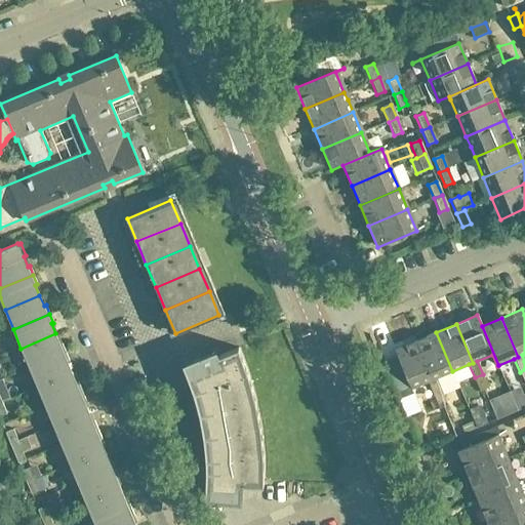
[(452,371),(436,332),(415,340),(432,379),(428,381),(434,395),(442,392),(436,378),(452,371)]
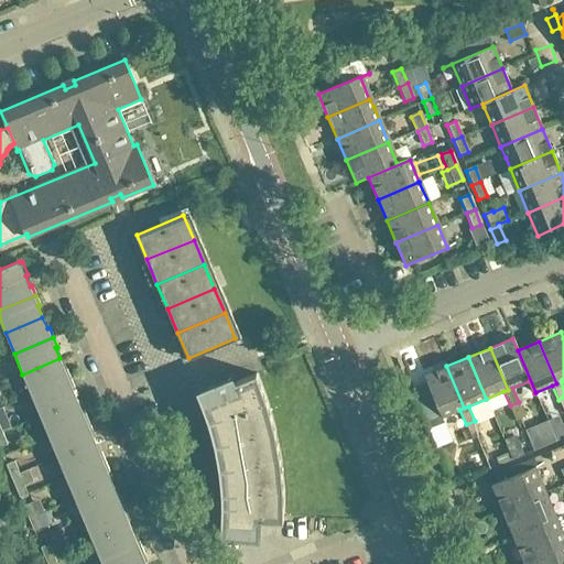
[(71,378),(66,369),(64,369),(60,358),(22,375),(31,394),(71,378)]
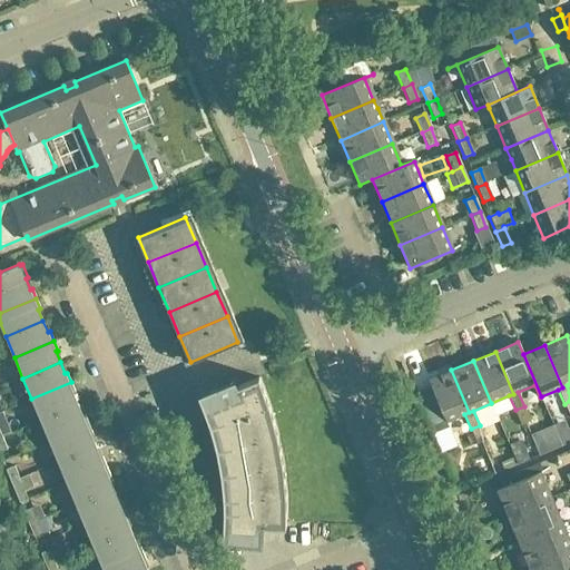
[(469,412),(451,370),(429,380),(446,422),(464,414),(469,412)]
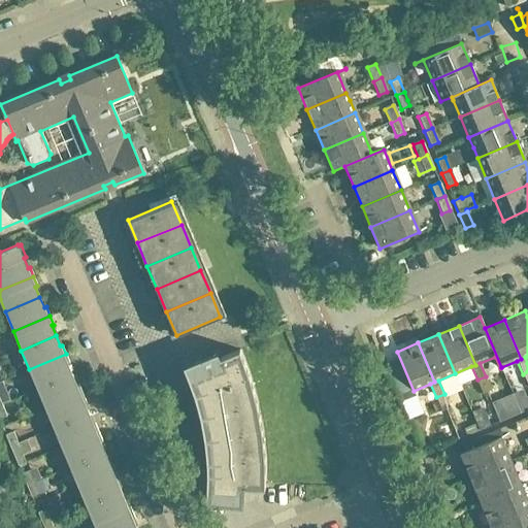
[(262,431),(260,419),(260,417),(257,404),(257,403),(254,391),(253,390),(250,377),(245,364),(244,363),(239,350),(192,369),(198,384),(201,392),(196,393),(203,416),(207,439),(209,463),(213,462),(213,473),(213,486),(212,498),(237,500),(238,487),(242,488),(246,488),(265,489),(265,484),(265,474),(265,473),(265,459),(264,447),(263,444),(262,432),(262,431)]
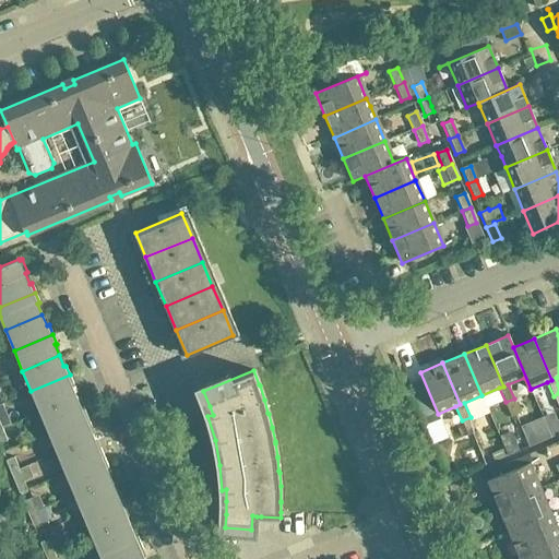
[(76,396),(72,385),(74,384),(70,375),(31,391),(39,412),(76,396)]
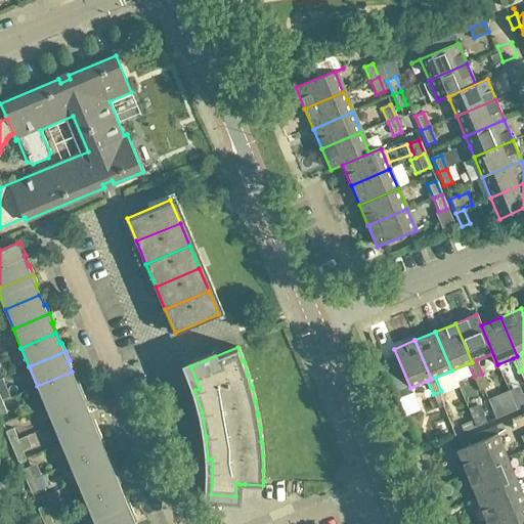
[(82,390),(78,381),(76,382),(72,372),(37,386),(45,405),(82,390)]
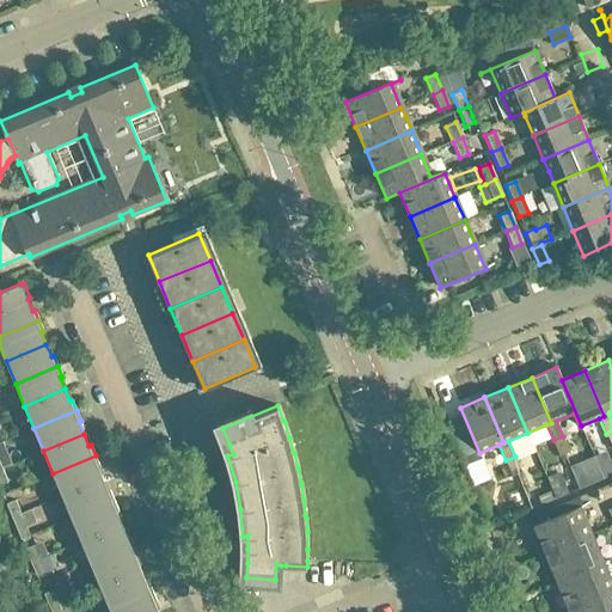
[(569,453),(563,436),(554,440),(560,457),(569,453)]
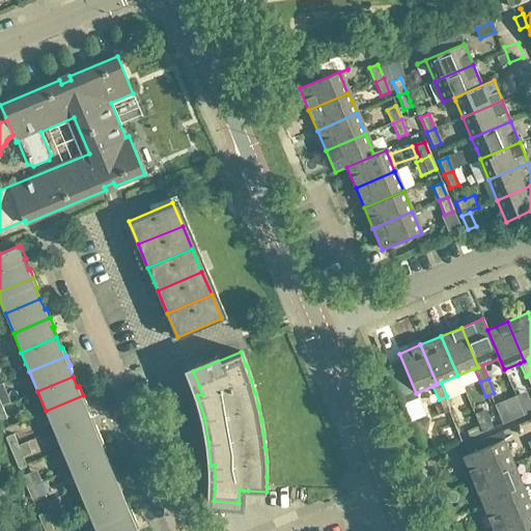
[(89,416),(84,406),(86,404),(83,395),(46,411),(54,430),(89,416)]
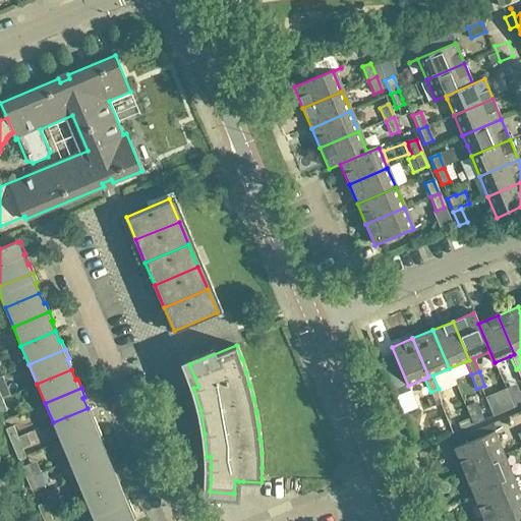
[(444,402),(439,389),(430,392),(436,406),(444,402)]
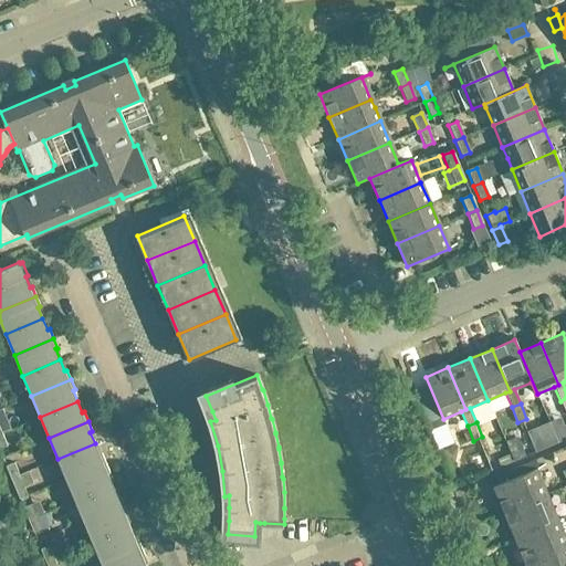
[(106,463),(102,453),(100,454),(95,443),(58,459),(66,480),(106,463)]
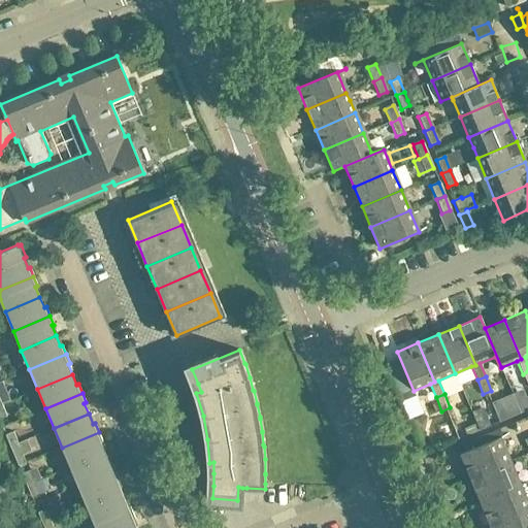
[(490,425),(487,418),(475,422),(479,430),(490,425)]
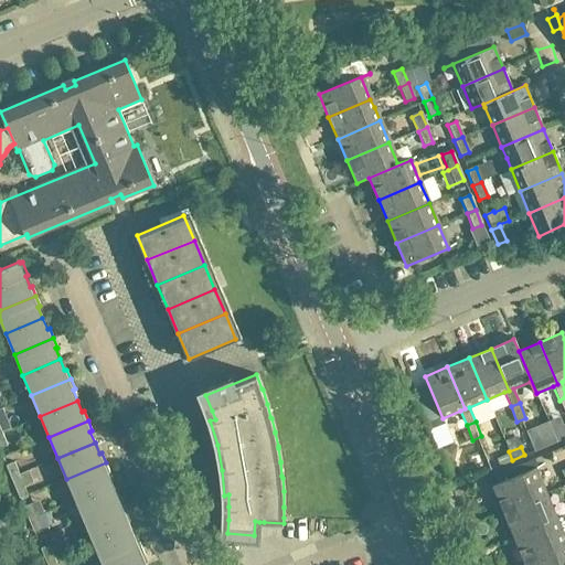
[(19,473),(14,461),(6,465),(11,478),(19,473)]
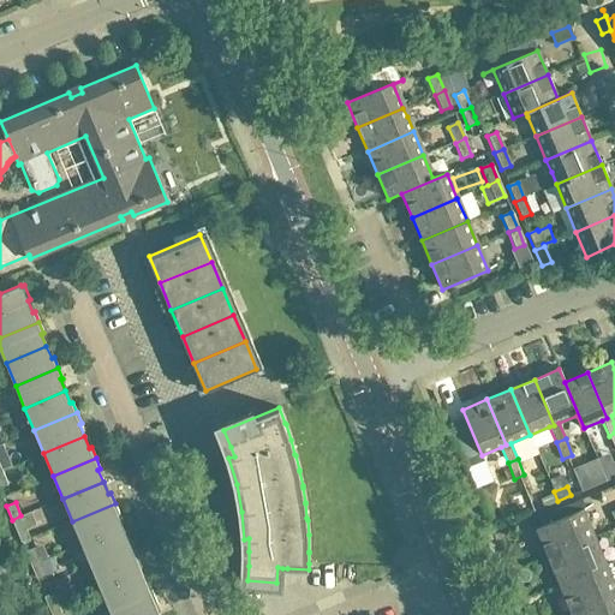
[(121,526),(117,514),(119,513),(115,503),(72,521),(82,543),(121,526)]
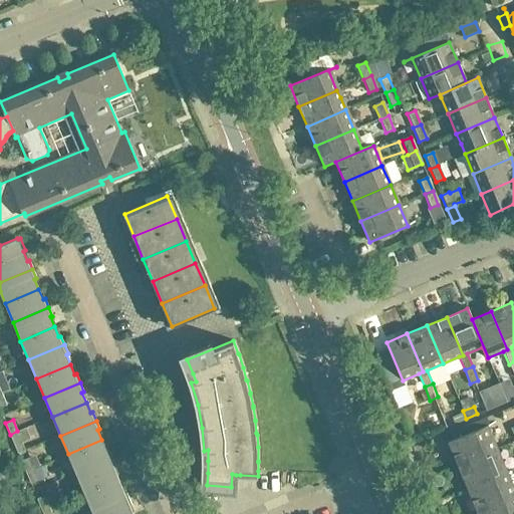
[(496,450),(486,427),(448,443),(457,466),(496,450)]
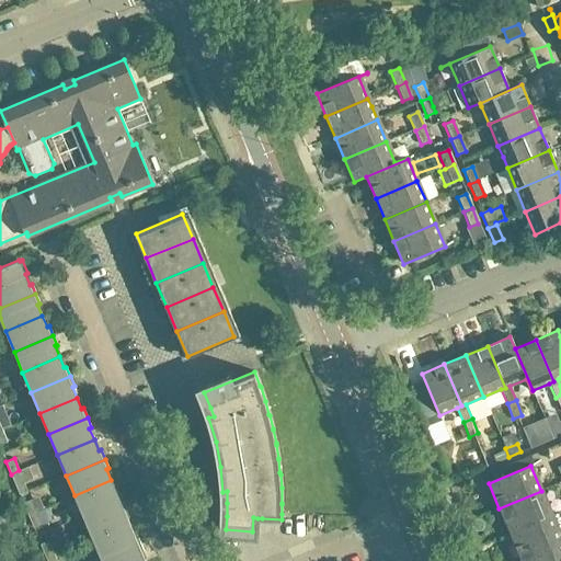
[(24,483),(19,470),(11,474),(16,487),(24,483)]
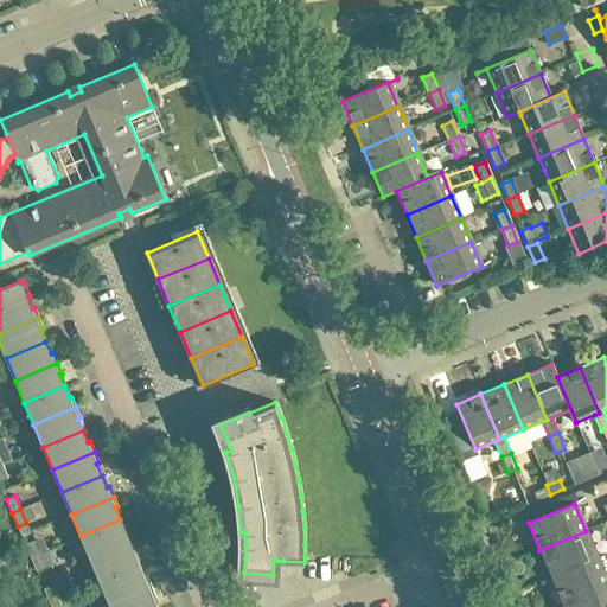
[(132,541),(128,531),(126,531),(120,519),(81,536),(90,558),(132,541)]
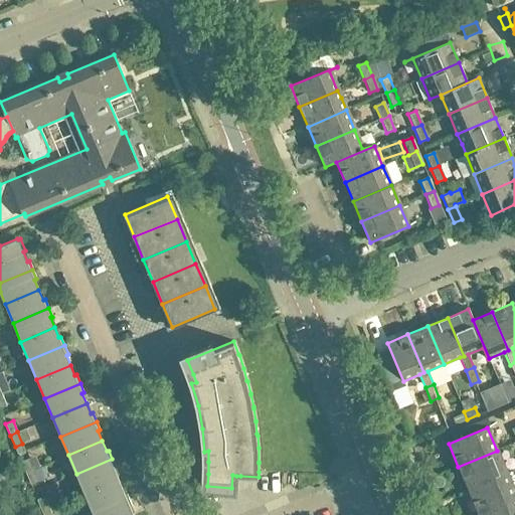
[(506,473),(497,451),(458,467),(468,489),(506,473)]
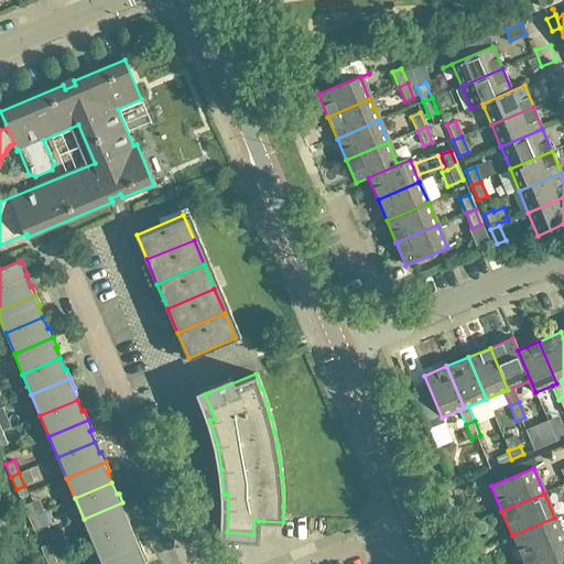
[(36,514),(31,502),(23,506),(29,518),(36,514)]
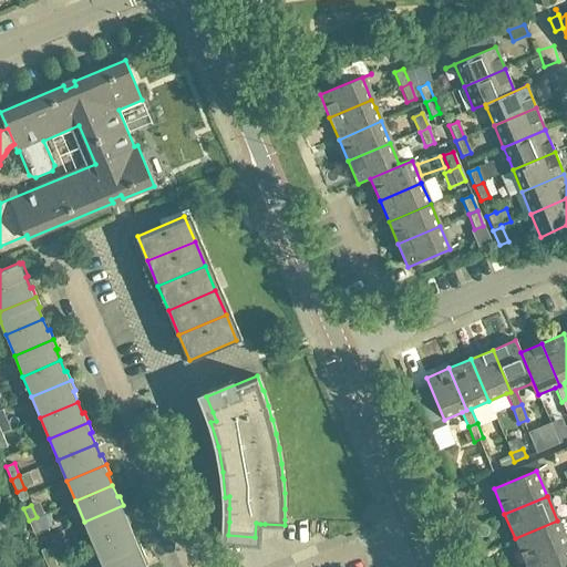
[(130,527),(125,516),(127,515),(123,505),(84,522),(93,543),(130,527)]
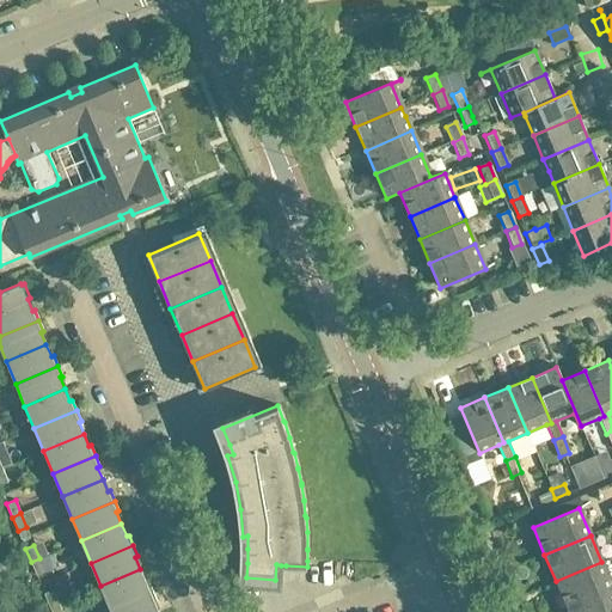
[(46,571),(40,558),(31,562),(36,575),(46,571)]
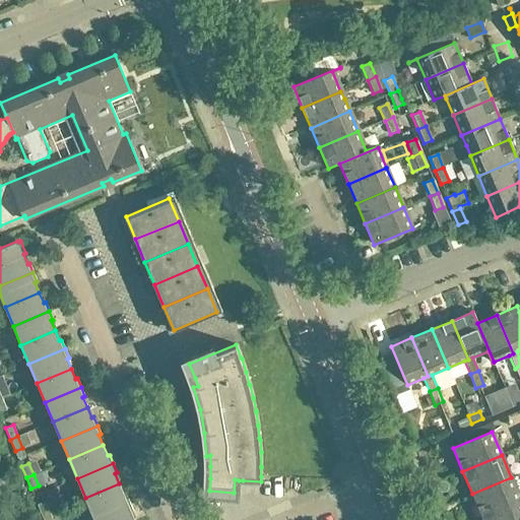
[(519,501),(519,500),(511,477),(472,494),(481,517),(519,501)]
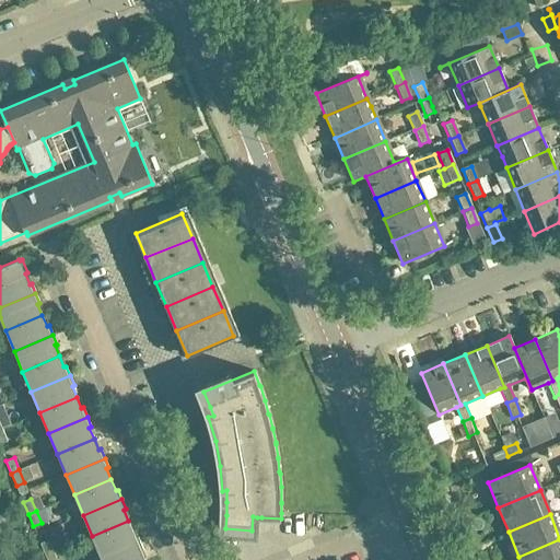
[(139,540),(135,531),(132,532),(128,521),(92,536),(100,557),(139,540)]
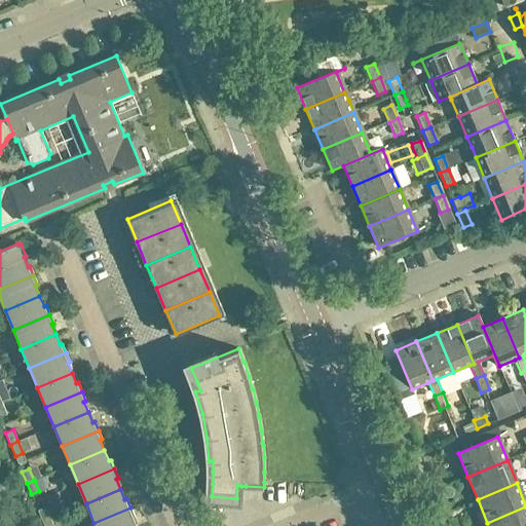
[(525,525),(525,506),(487,523),(488,525),(525,525)]
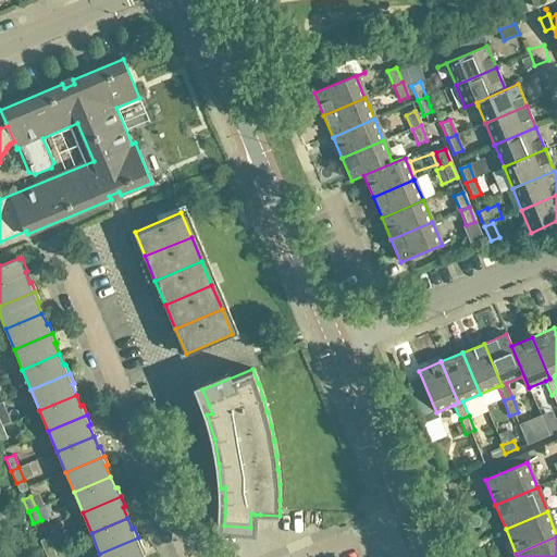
[(53,549),(48,537),(40,541),(45,553),(53,549)]
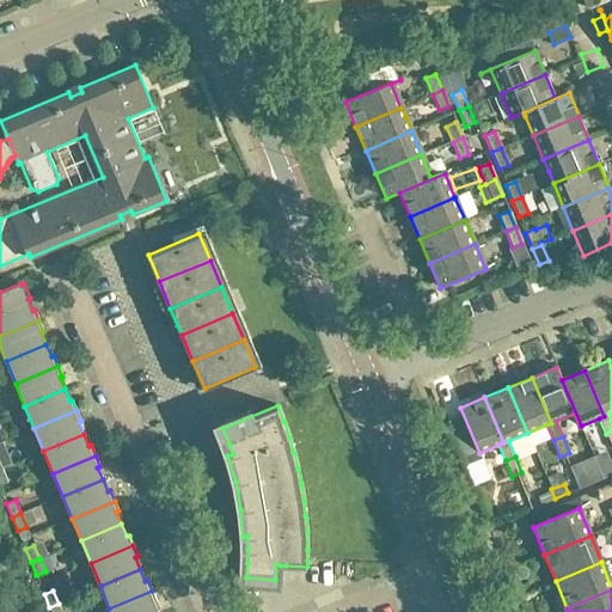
[(158,611),(154,601),(157,601),(152,591),(109,609),(110,611),(158,611)]
